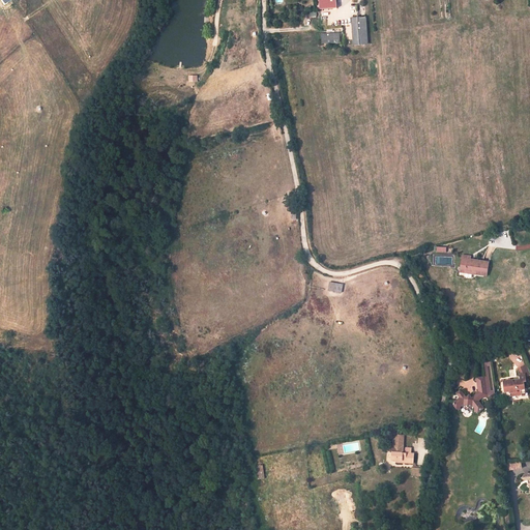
[(336,0),(319,0),(320,10),(337,8),(336,0)]
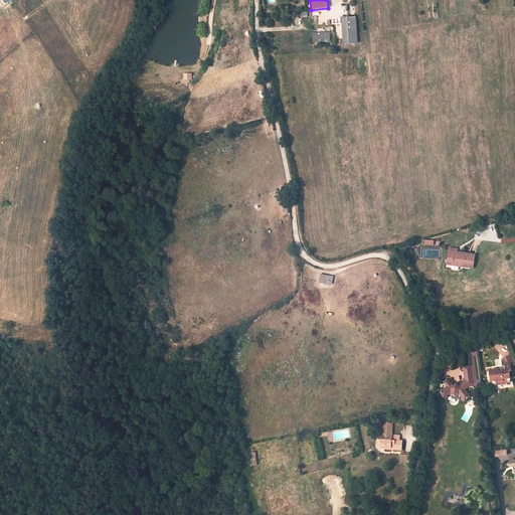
[(354,16),(340,17),(342,44),(355,43),(354,16)]
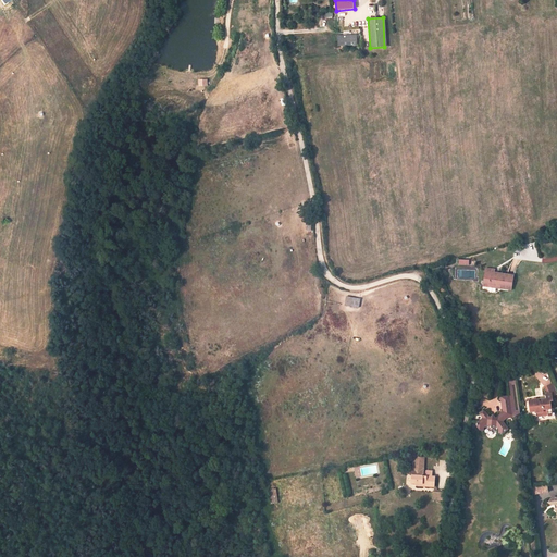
[(355,36),(336,37),(337,46),(355,45),(355,36)]
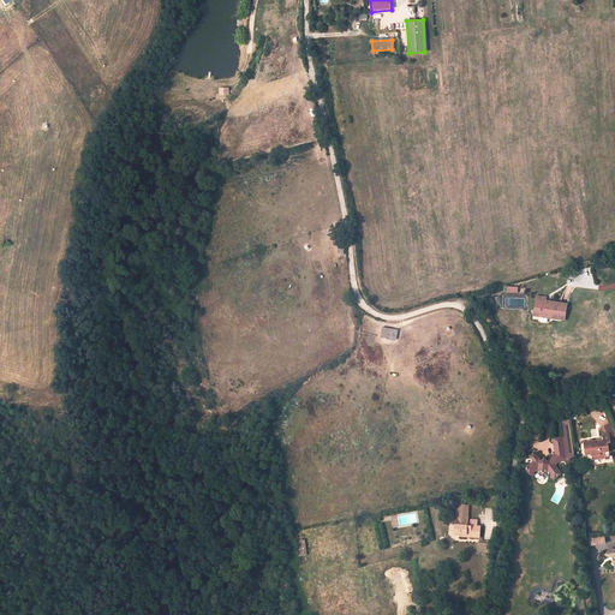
[(565,321),(567,305),(551,303),(550,305),(545,304),(547,298),(537,297),(533,316),(565,321)]
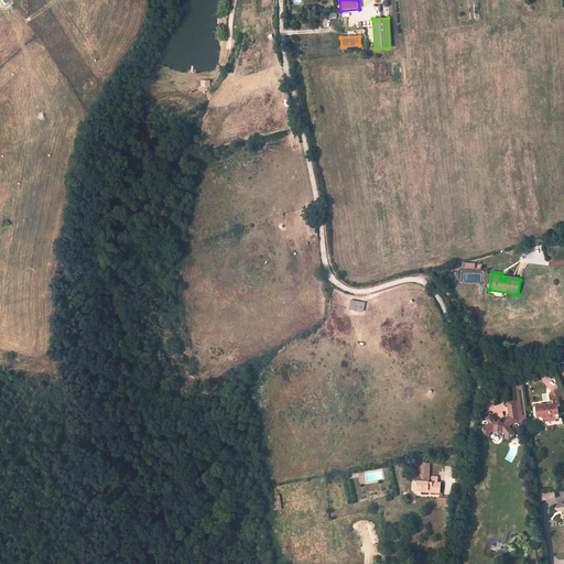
[(364,311),(365,302),(350,301),(349,310),(364,311)]
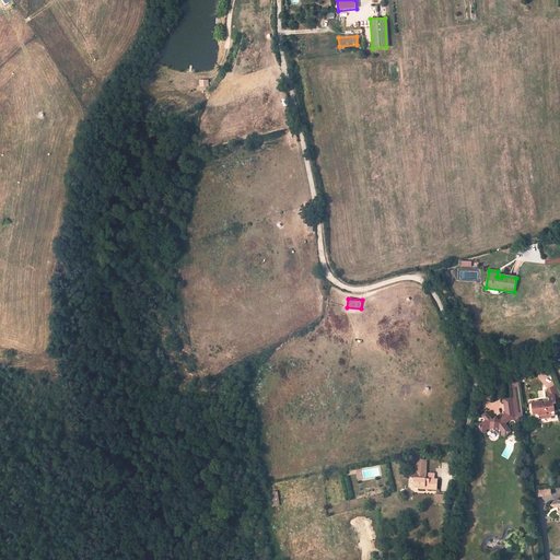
[(556,384),(547,388),(548,392),(547,393),(548,399),(544,400),(544,403),(541,403),(540,399),(531,401),(533,412),(537,411),(538,417),(550,415),(550,413),(549,410),(555,409),(553,400),(556,400),(555,396),(559,394),(556,384)]
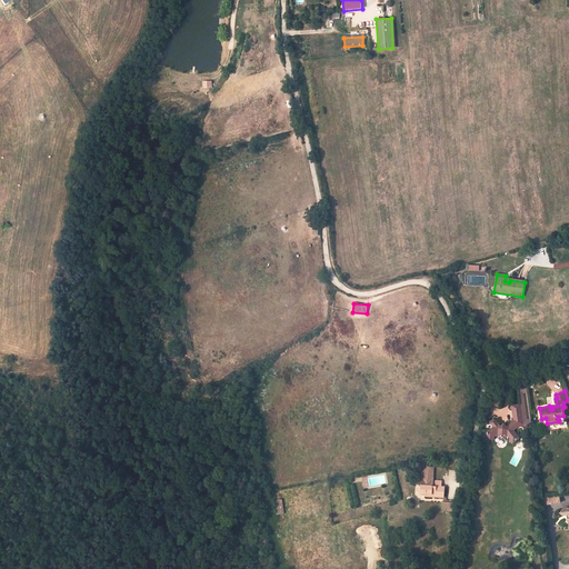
[(498,433),(508,433),(511,438),(511,441),(515,441),(518,438),(518,433),(510,426),(513,422),(515,423),(522,423),(519,402),(511,402),(508,407),(511,409),(512,420),(509,423),(506,426),(505,426),(503,426),(501,426),(501,427),(500,427),(496,420),(493,420),(492,420),(491,421),(490,422),(491,423),(492,426),(492,428),(491,430),(490,431),(489,431),(488,432),(488,436),(488,438),(490,440),(495,440),(495,436),(498,433)]
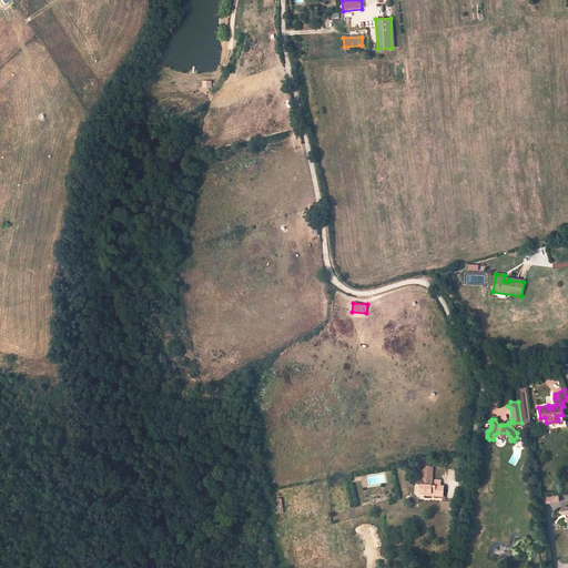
[(444,499),(445,485),(433,484),(433,479),(428,479),(429,477),(433,477),(433,469),(422,468),(422,477),(425,477),(425,479),(418,479),(418,485),(421,487),(421,496),(425,497),(426,498),(444,499)]
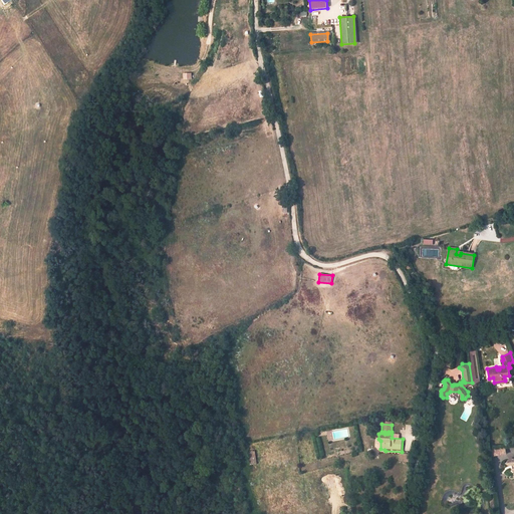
[(509,464),(513,464),(513,465),(513,456),(508,458),(505,461),(509,464)]
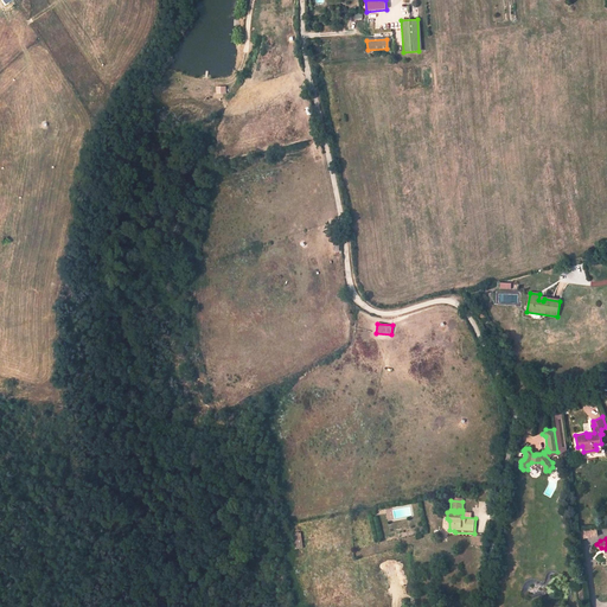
All buildings are outlined.
